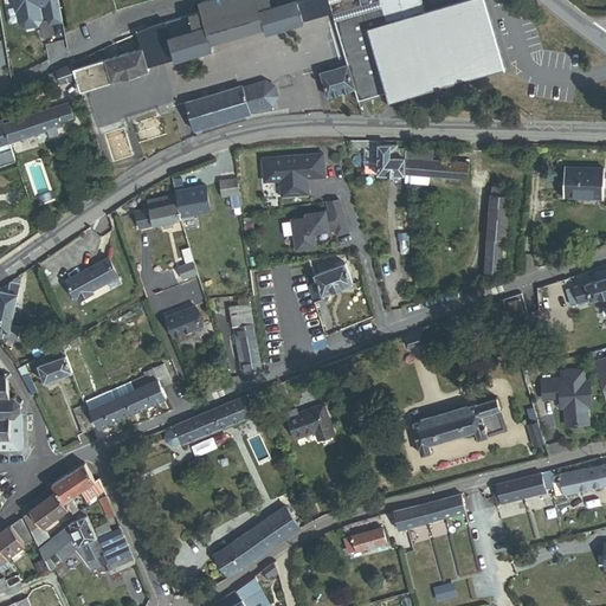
[(50,24),(62,21),(57,0),(14,0),(17,11),(18,11),(20,25),(25,28),(38,26),(40,21),(38,7),(46,5),(50,24)]
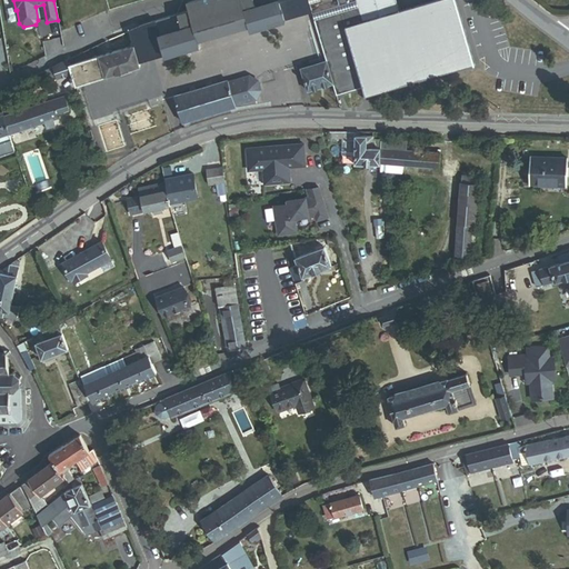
[(200,46),(198,39),(249,25),(250,30),(285,20),(279,0),(228,0),(189,11),(156,21),(158,30),(166,56),(200,46)]
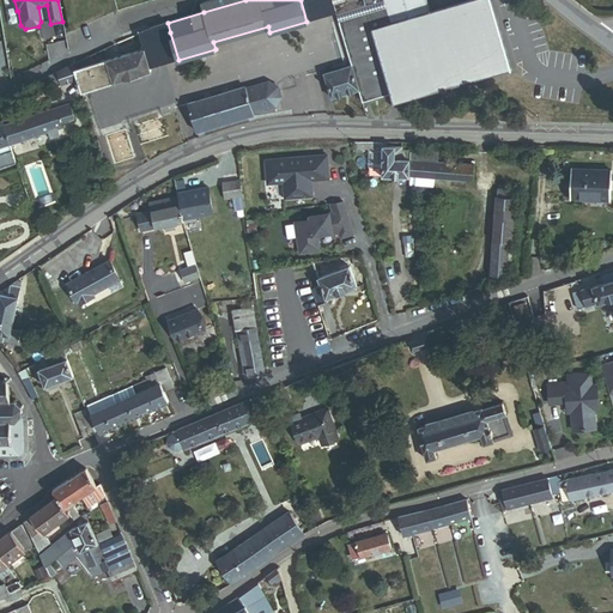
[(204,12),(246,0),(208,0),(201,2),(204,12)]
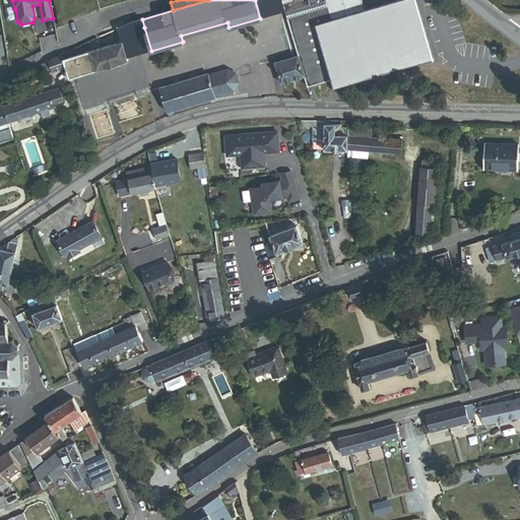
[(255,0),(260,18),(285,11),(283,4),(281,0),(255,0)]
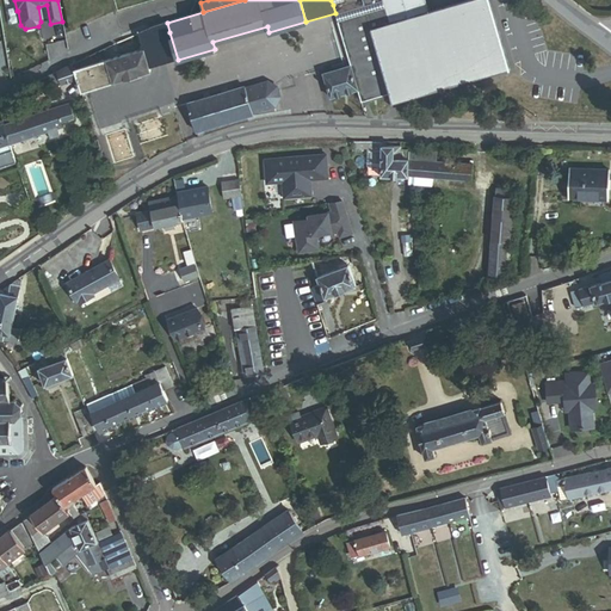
[(338,22),(384,7),(382,0),(381,0),(335,13),(338,22)]
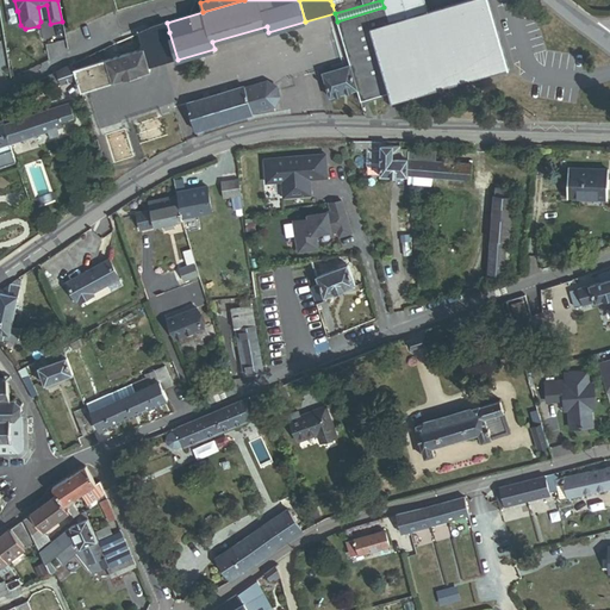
[(467,0),(428,12),(424,0),(381,0),(384,7),(388,24),(372,29),(390,92),(393,103),(509,69),(489,0),(467,0)]
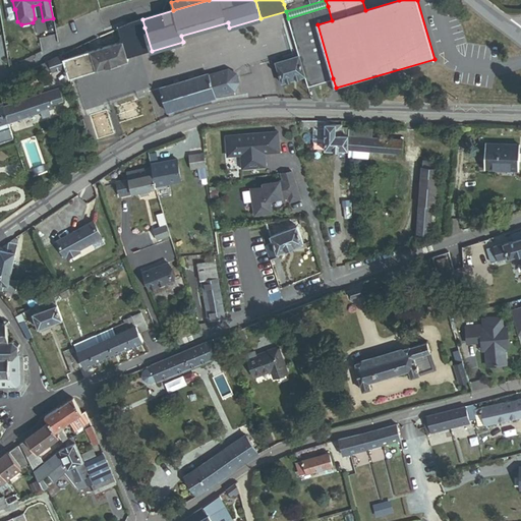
[(333,78),(317,24),(332,20),(328,6),(288,18),(299,56),(305,77),(307,85),(333,78)]
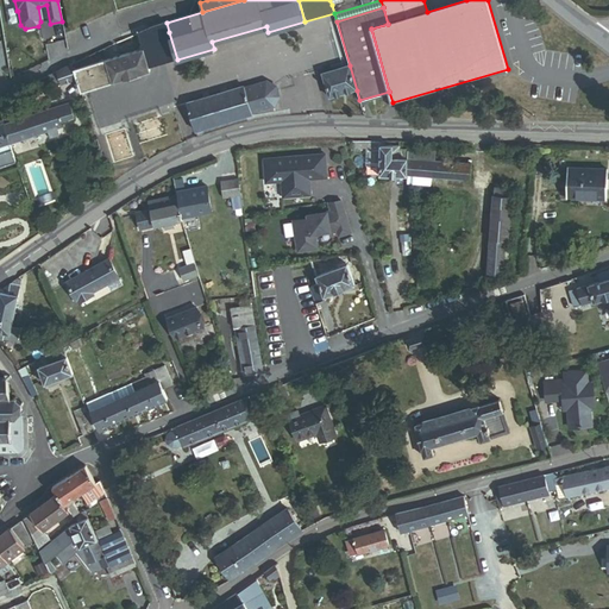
[(152,46),(150,38),(169,32),(167,23),(155,26),(138,33),(143,49),(152,46)]
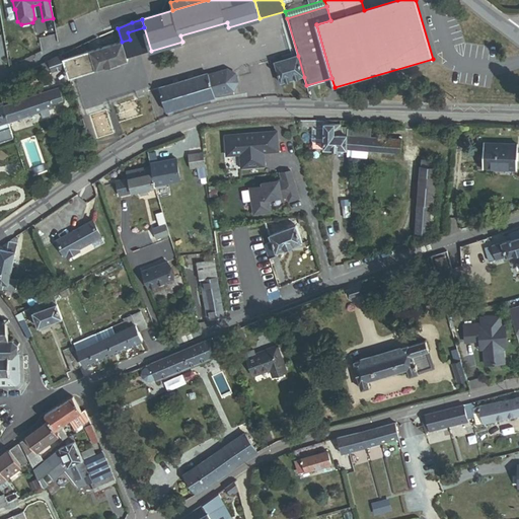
[(127,58),(151,51),(144,27),(128,32),(130,40),(122,42),(127,58)]
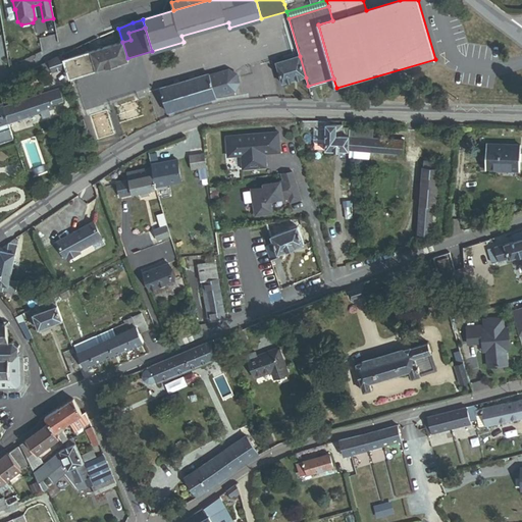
[(128,62),(127,58),(122,42),(118,29),(100,37),(103,48),(91,52),(97,71),(128,62)]
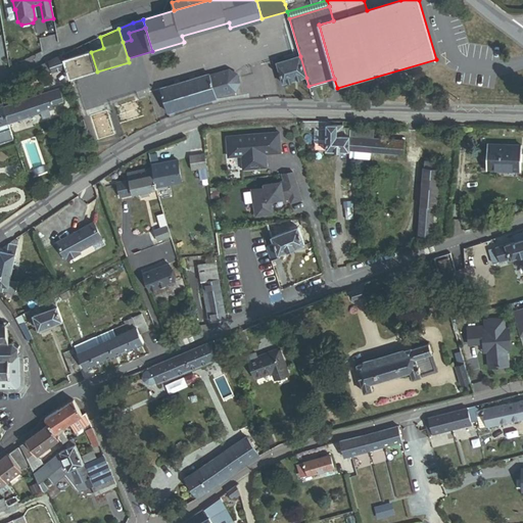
[(69,80),(97,72),(91,52),(64,60),(69,80)]
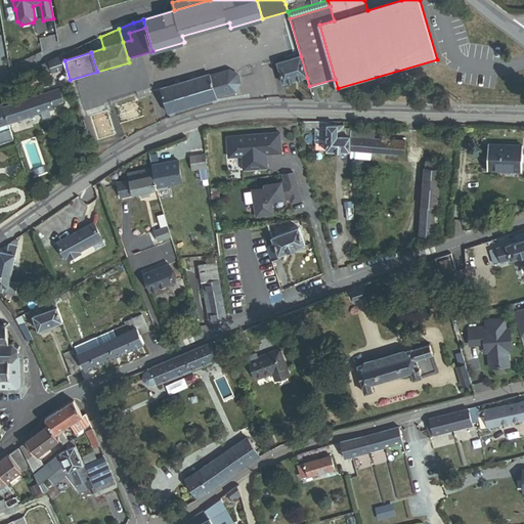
[(52,73),(66,69),(63,60),(61,55),(49,62),(52,73)]
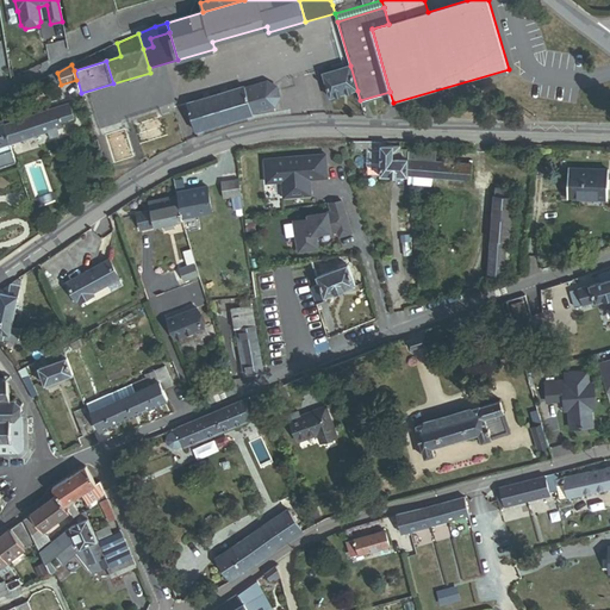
[(331,98),(358,91),(350,66),(324,74),(331,98)]
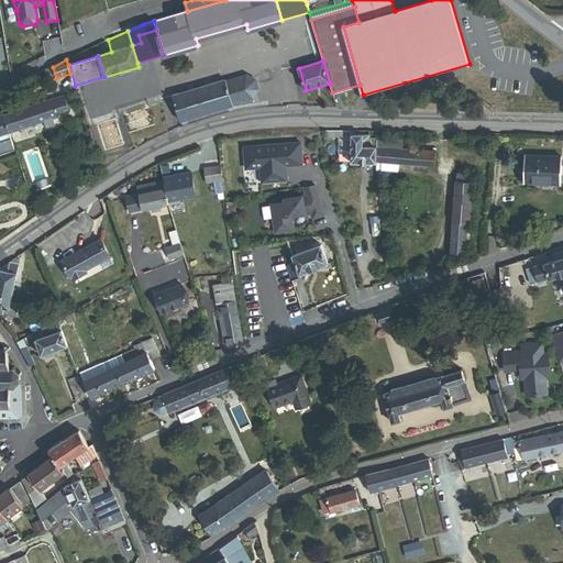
[(48,80),(56,78),(53,67),(45,70),(48,80)]
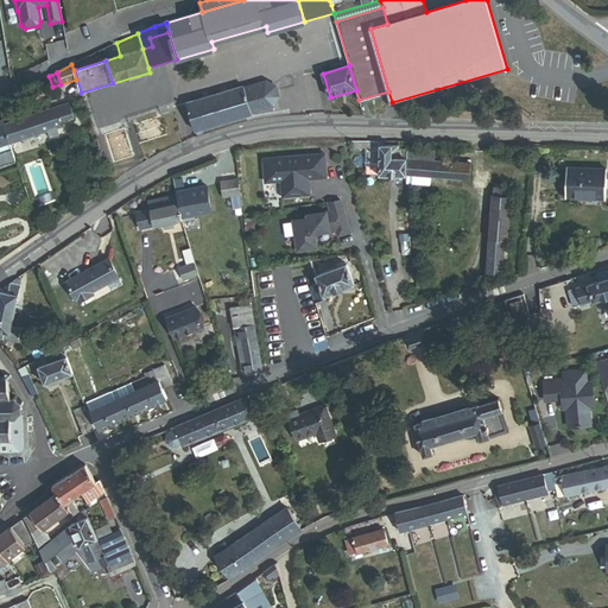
[(274,106),(279,96),(276,87),(267,82),(245,88),(252,113),(274,106)]
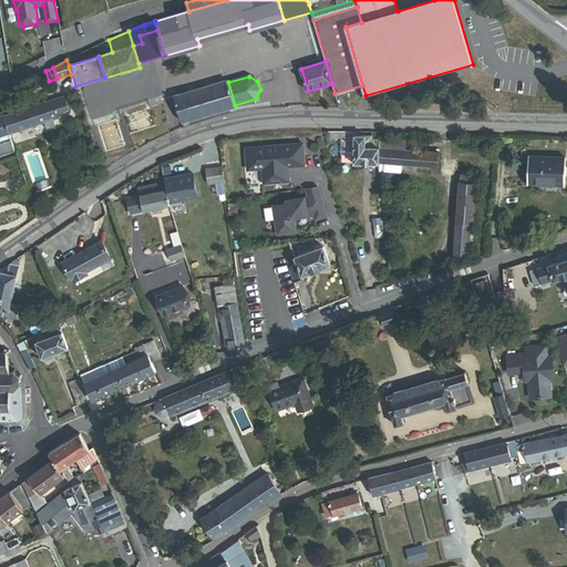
[(182,122),(235,106),(235,105),(228,82),(227,81),(174,96),(182,122)]
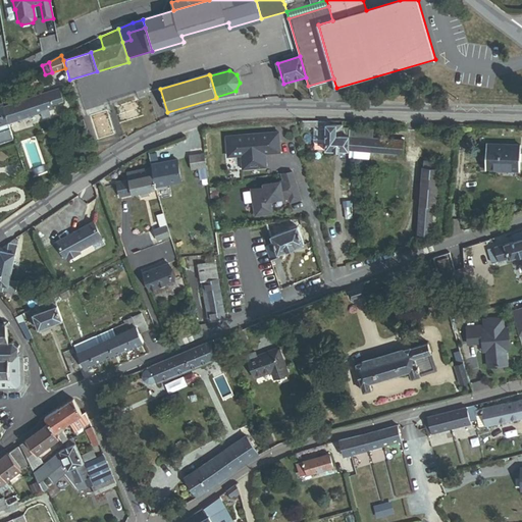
[(56,108),(54,105),(64,102),(60,89),(28,99),(33,116),(41,113),(49,110),(56,108)]
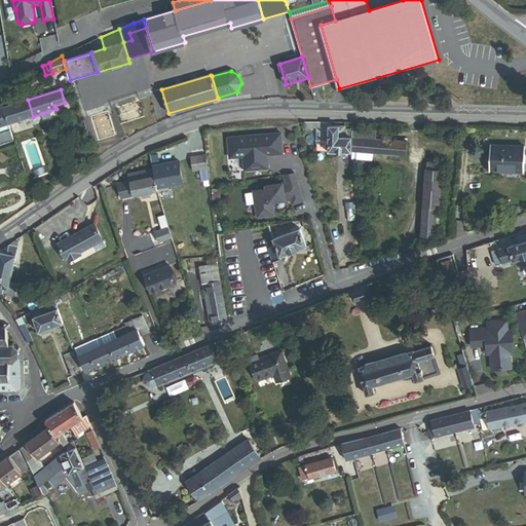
[(115,107),(121,124),(145,117),(140,99),(115,107)]
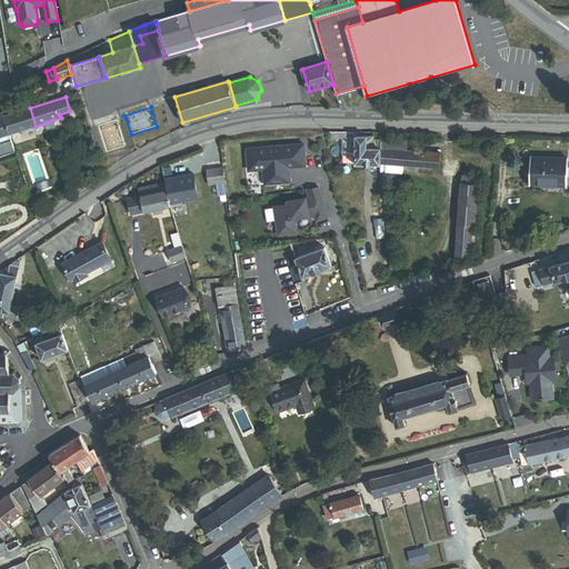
[(9,135),(36,127),(30,108),(3,117),(9,135)]
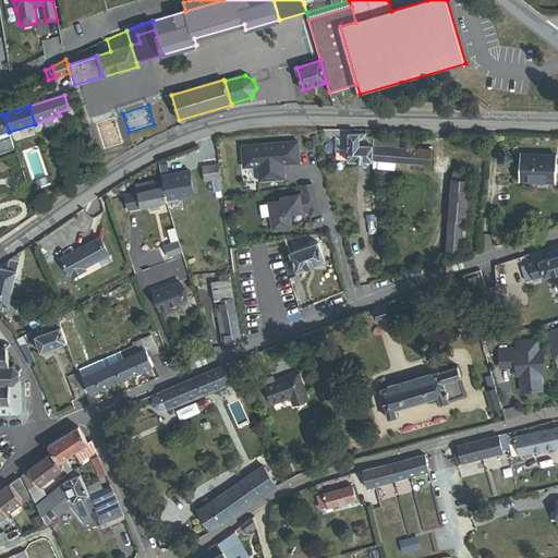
[(0,134),(9,132),(3,114),(2,111),(0,111),(0,134)]
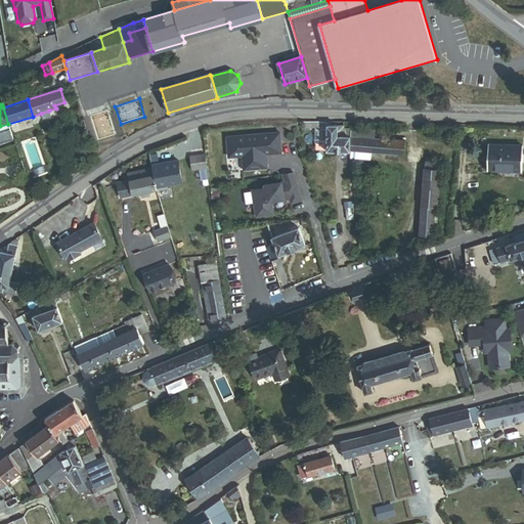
[(95,138),(112,134),(104,111),(88,116),(95,138)]
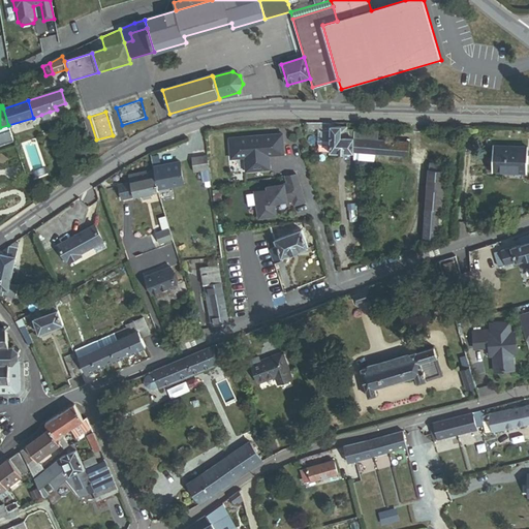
[(321,142),(331,143),(331,127),(335,127),(335,123),(307,123),(306,128),(321,129),(321,142)]
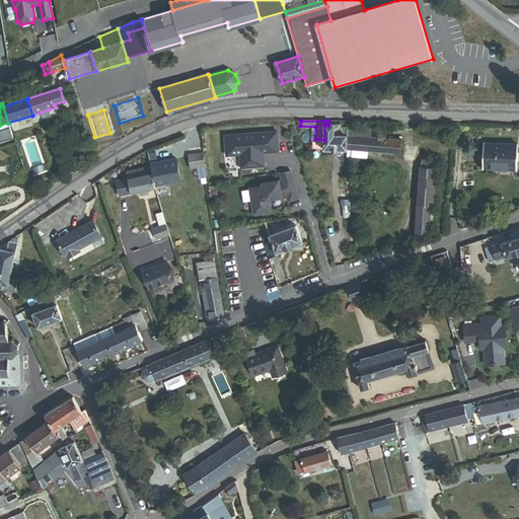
[(347,150),(347,149),(348,136),(346,136),(346,128),(341,128),(341,125),(328,125),(324,125),(324,140),(324,150),(347,150)]
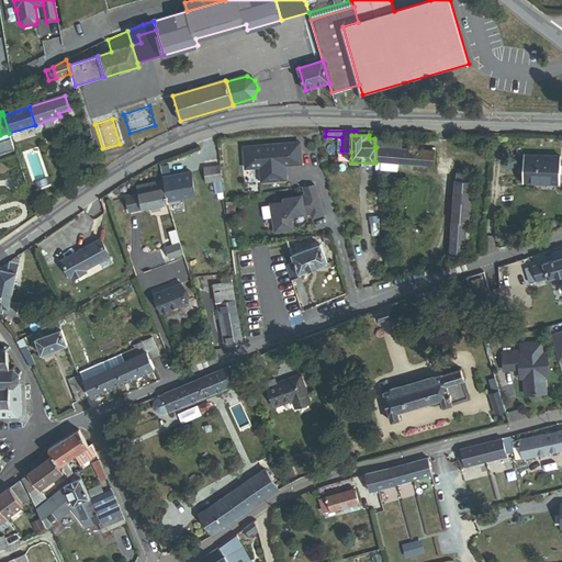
[(401,149),(402,142),(377,139),(377,147),(383,148),(383,144),(390,145),(390,148),(401,149)]
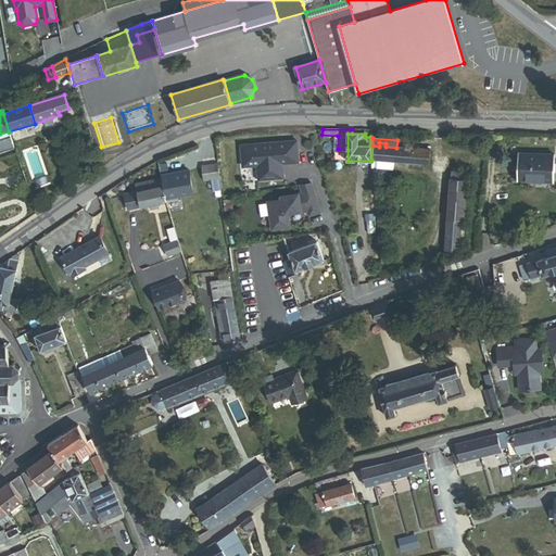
[(300,162),(299,141),(242,146),(243,166),(260,165),(261,179),(285,177),(283,163),(300,162)]
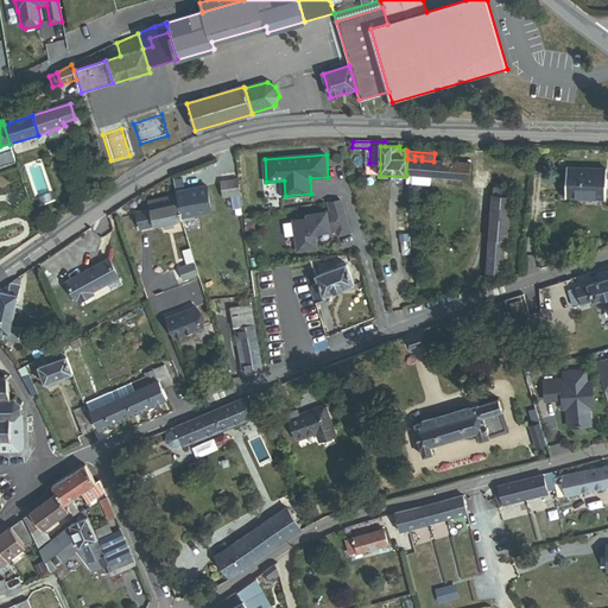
[(431,177),(469,179),(470,164),(422,160),(422,157),(415,156),(415,160),(407,159),(406,175),(431,177)]
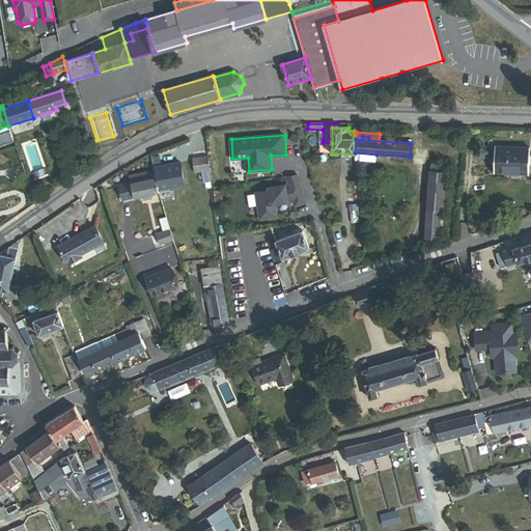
[(495,172),(528,173),(529,148),(496,147),(495,172)]
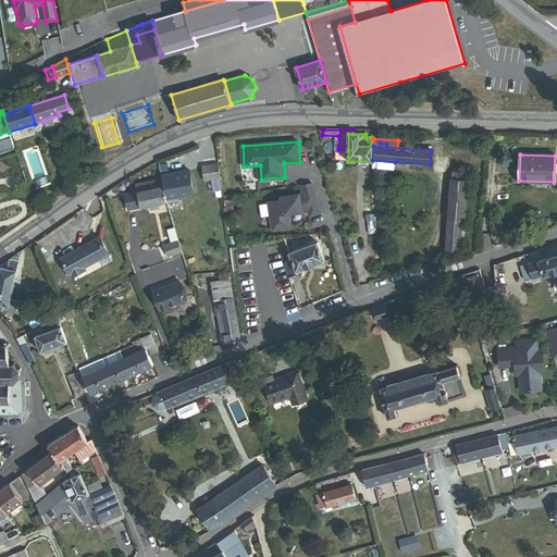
[(394,170),(395,162),(372,160),(372,161),(372,166),(372,168),(394,170)]
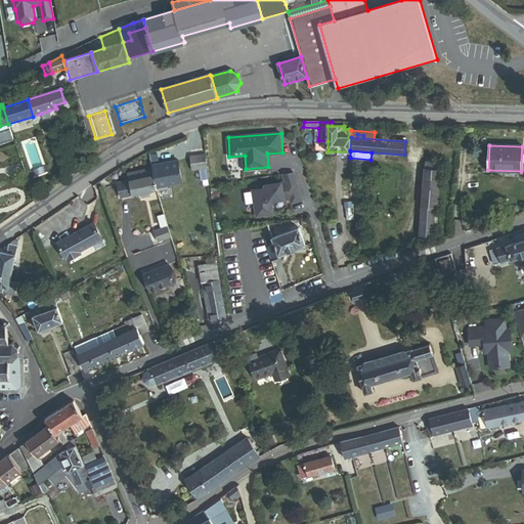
[(200,169),(208,168),(206,155),(190,157),(192,170),(200,169)]
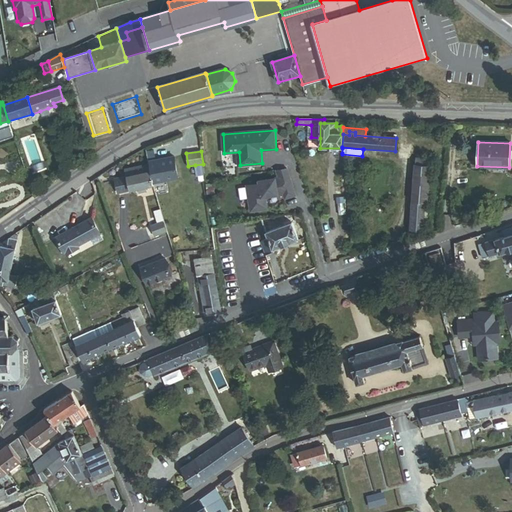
[(432,167),(432,159),(415,158),(415,166),(430,167),(432,167)]
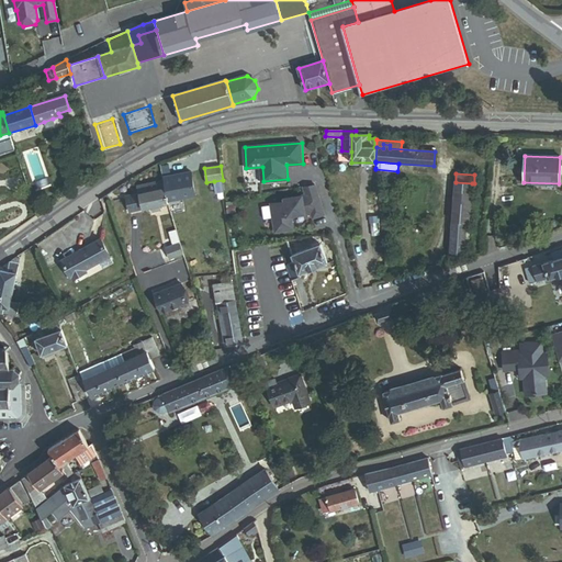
[(181,200),(198,197),(195,182),(193,182),(192,176),(179,179),(181,186),(170,188),(166,188),(168,203),(169,209),(182,205),(181,200)]
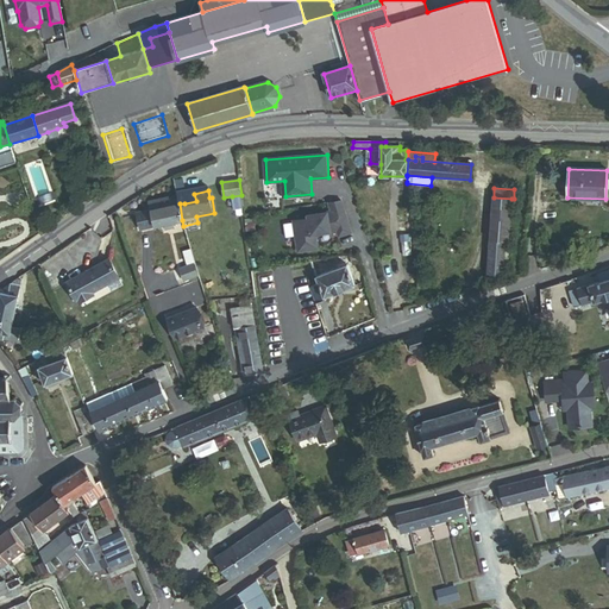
[(243,207),(242,195),(232,196),(233,208),(243,207)]
